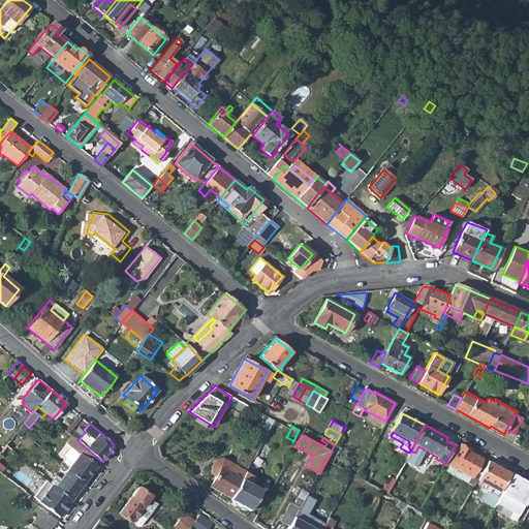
[(63,460),(60,464),(67,469),(85,483),(101,461),(82,444),(78,440),(72,436),(66,443),(71,447),(69,448),(71,450),(67,457),(72,462),(70,465),(63,460)]
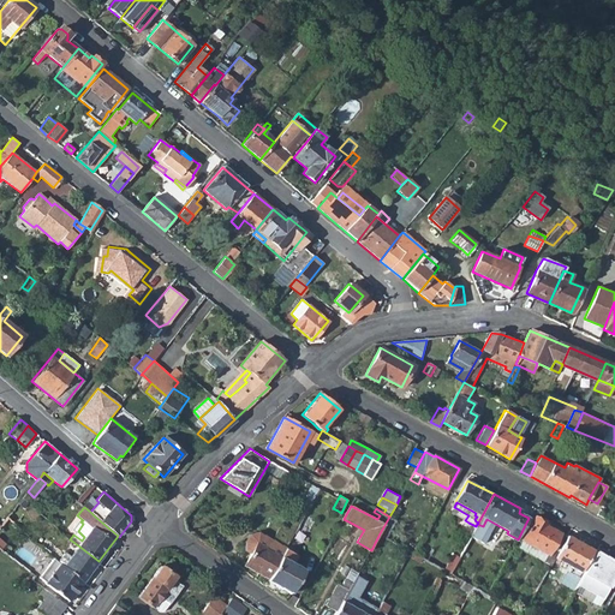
[(389,517),(380,533),(387,538),(396,519),(389,517)]
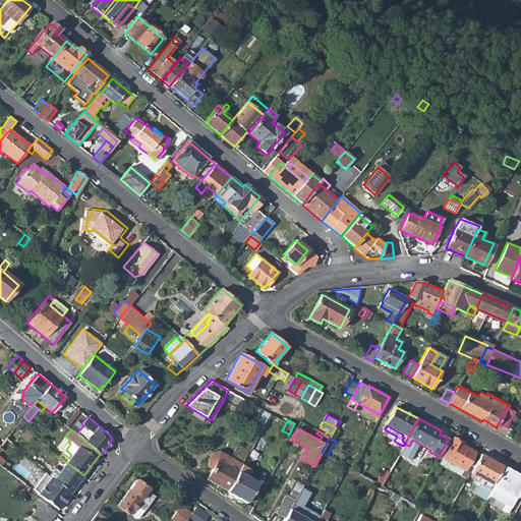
[(453,439),(442,459),(445,461),(446,459),(464,469),(461,474),(467,478),(468,475),(480,454),(462,445),(463,444),(453,439)]
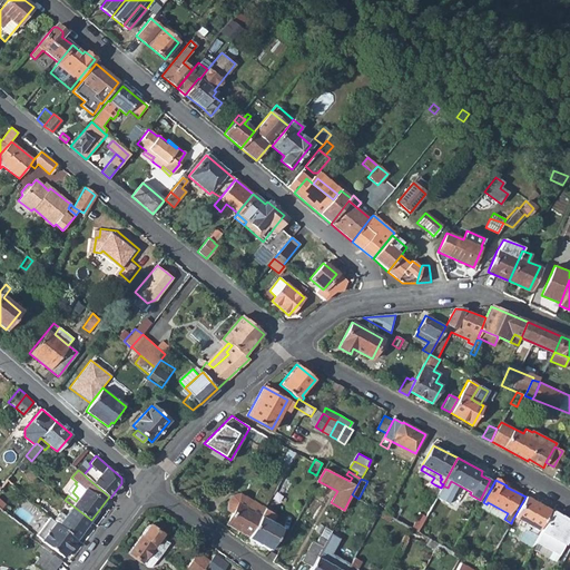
[(451,481),(448,488),(468,499),(470,494),(471,492),(451,481)]
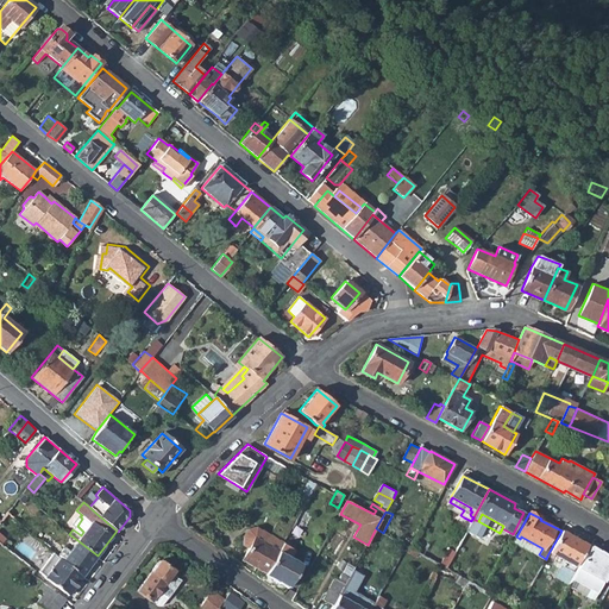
[(464,518),(459,527),(466,531),(471,521),(464,518)]
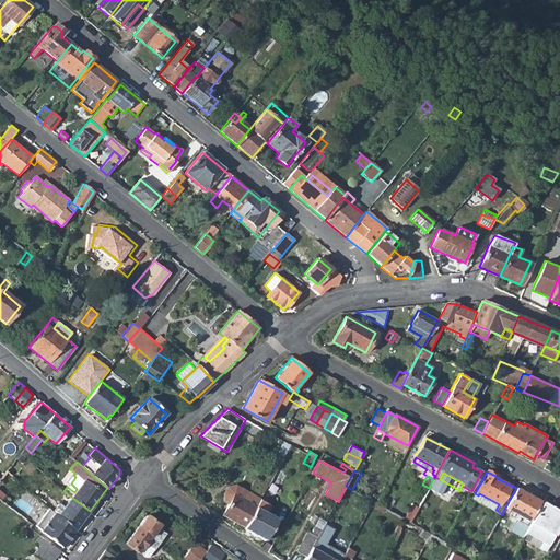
[(175,479),(172,483),(190,497),(193,492),(175,479)]
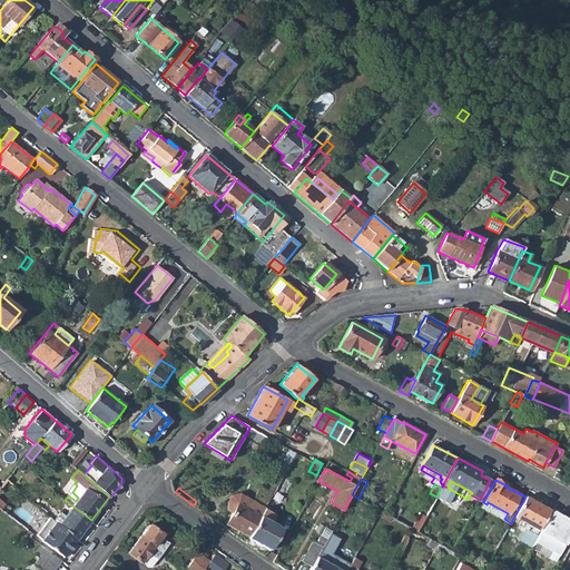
[(436,497),(432,504),(436,505),(438,501),(440,502),(445,491),(441,488),(436,497)]
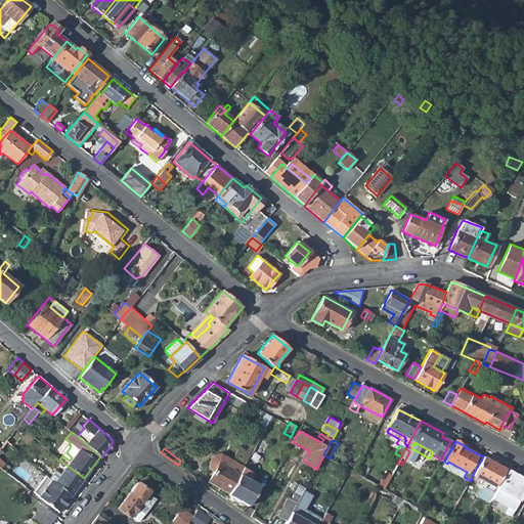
[(483,456),(471,478),(476,481),(478,477),(495,486),(506,468),(483,455),(483,456)]
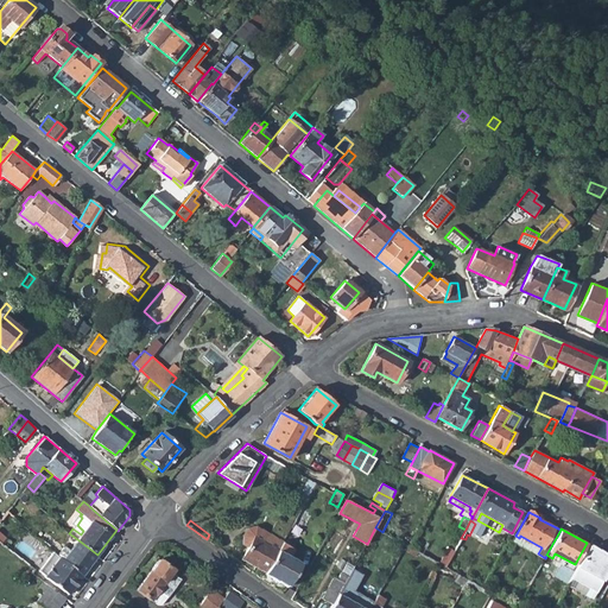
[(260,530),(255,538),(278,551),(282,544),(274,540),(276,538),(260,530)]
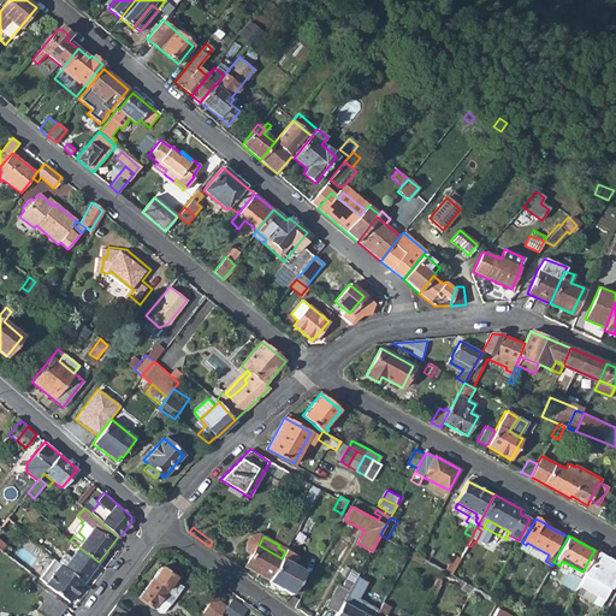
[(522,543),(520,548),(545,561),(549,555),(527,543),(526,545),(522,543)]
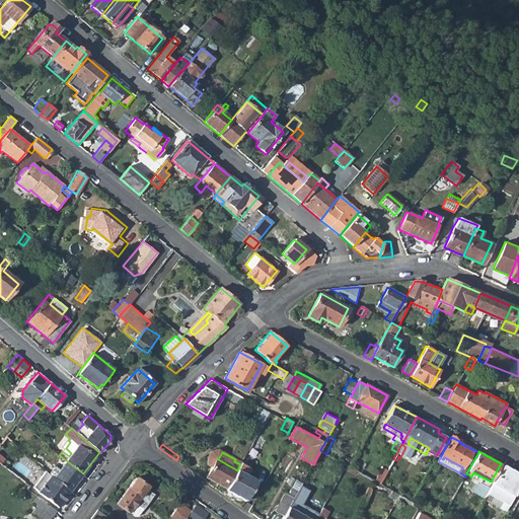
[(217,459),(207,476),(227,489),(237,470),(218,459),(217,459)]
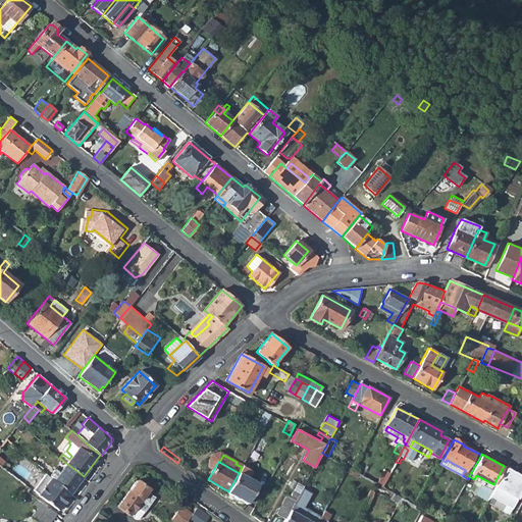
[(54,469),(49,476),(70,493),(84,476),(66,463),(59,472),(54,469)]
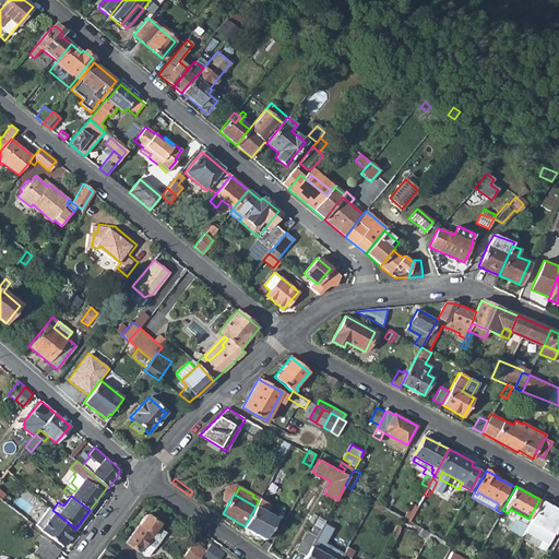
[(467,496),(463,503),(471,507),(474,500),(467,496)]
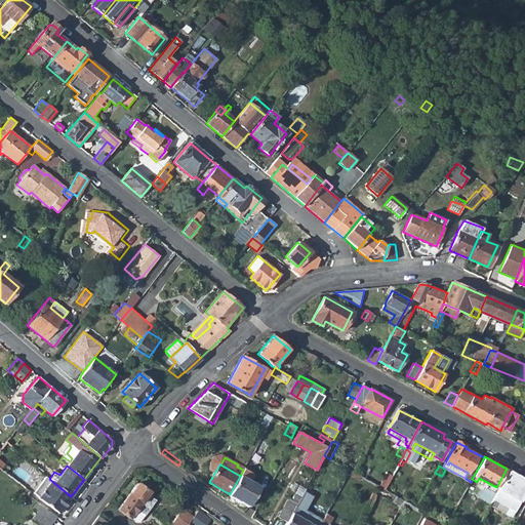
[(254,474),(244,468),(243,470),(240,476),(230,494),(229,495),(249,507),(259,487),(247,480),(249,478),(251,479),(254,474)]
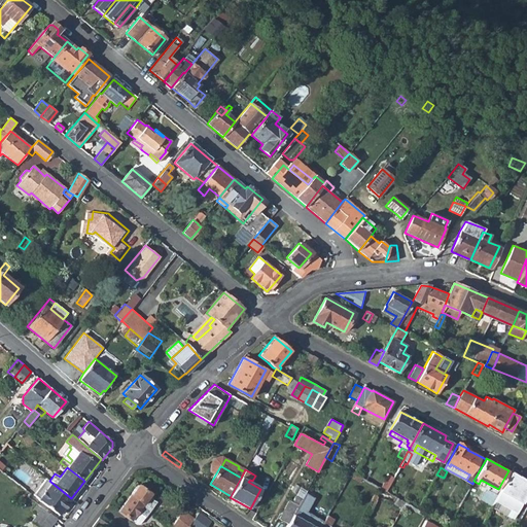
[(388,469),(379,487),(386,491),(395,472),(388,469)]
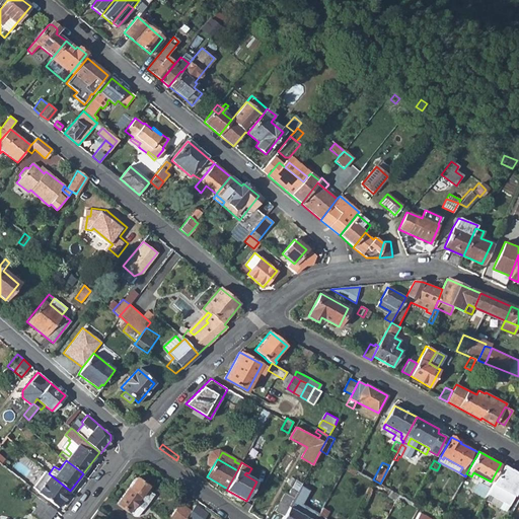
[(347,465),(345,468),(356,474),(358,471),(350,466),(347,465)]
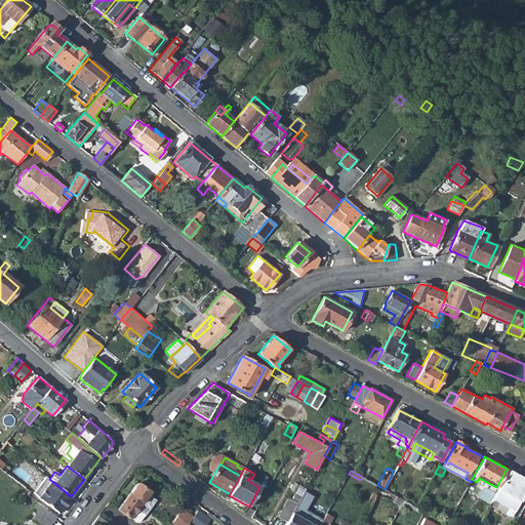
[(524,479),(509,471),(493,500),(515,512),(524,492),(524,479)]
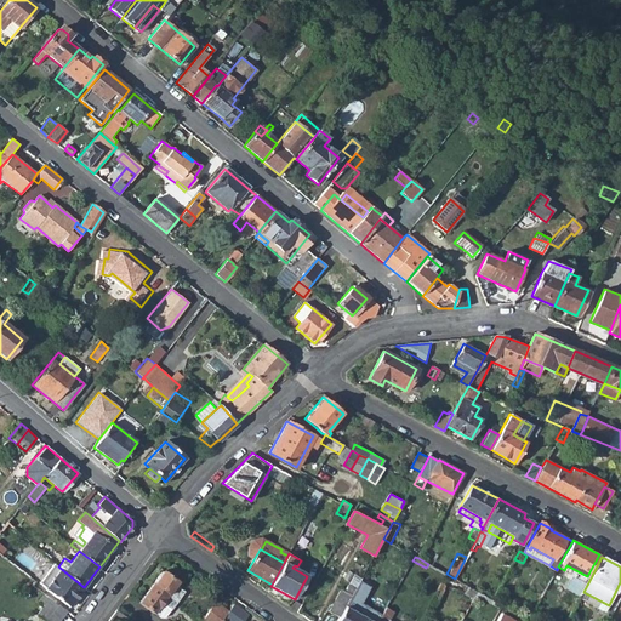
[(58,567),(53,564),(40,582),(46,588),(69,607),(84,587),(58,567)]
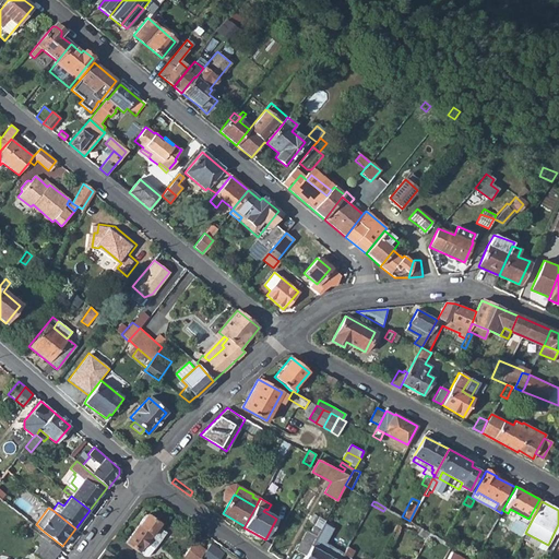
[(146,514),(126,543),(140,552),(142,549),(150,555),(166,533),(157,527),(159,524),(146,514)]
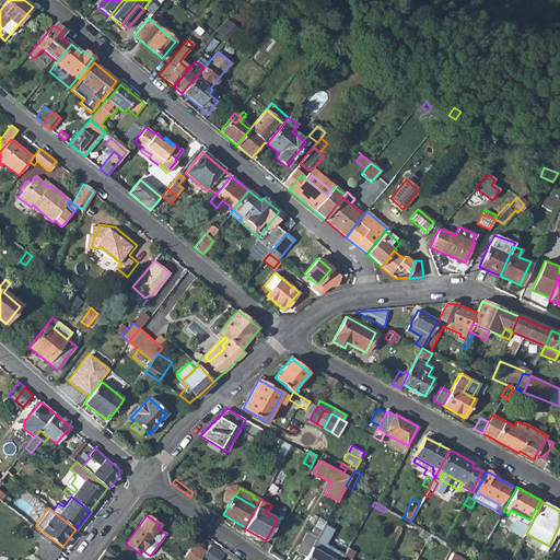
[(306,556),(304,559),(341,559),(343,557),(322,545),(323,541),(326,543),(334,529),(325,524),(321,531),(306,556)]
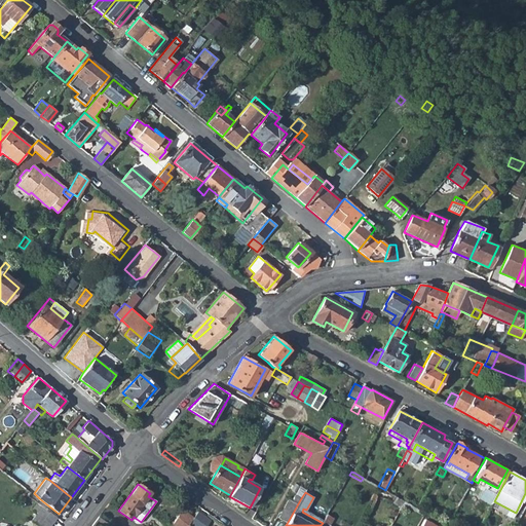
[(279,517),(288,522),(301,498),(295,495),(292,501),(289,499),(279,517)]
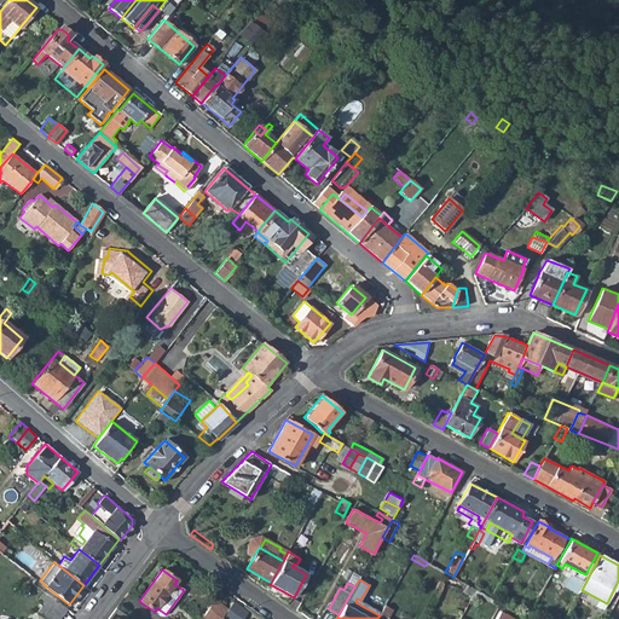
[(476,590),(473,596),(481,600),(482,597),(484,594),(476,590)]
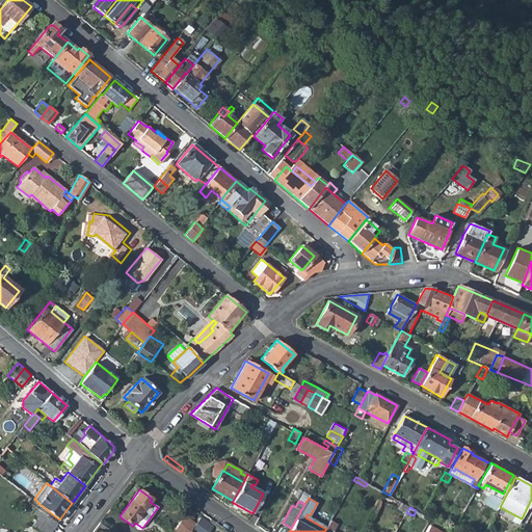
[(500,507),(497,511),(520,523),(522,519),(500,507)]
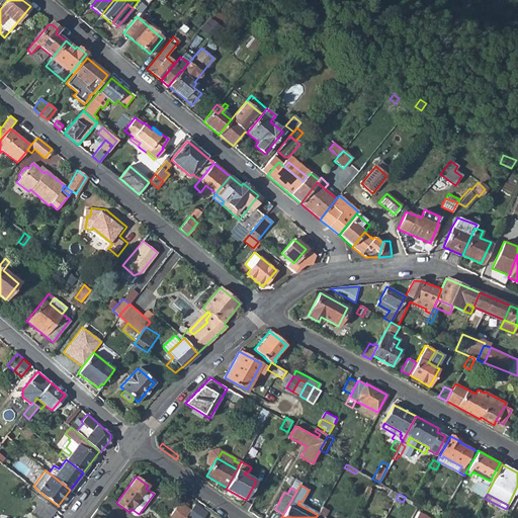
[(405,497),(404,500),(418,507),(419,505),(405,497)]
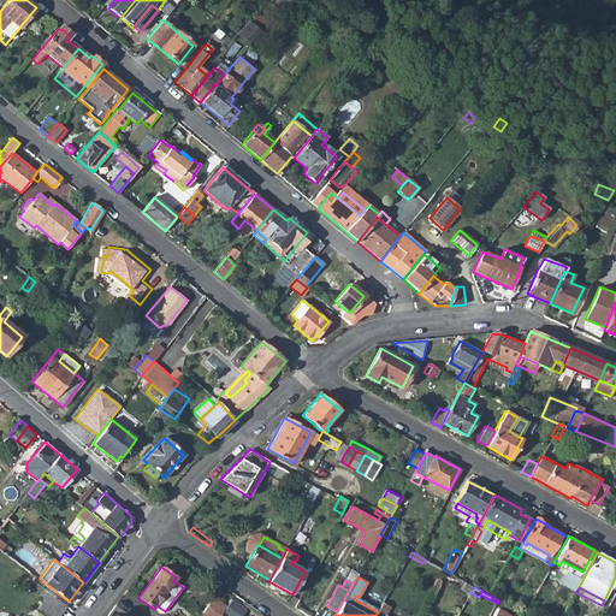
[(49,593),(46,599),(39,609),(48,615),(58,615),(65,605),(49,593)]
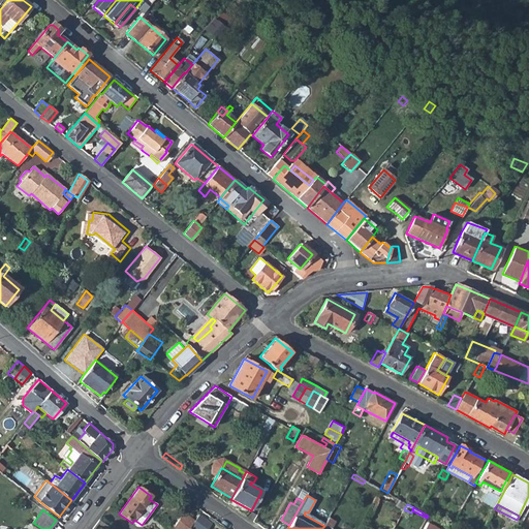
[(184,514),(175,527),(176,528),(190,528),(194,521),(184,514)]
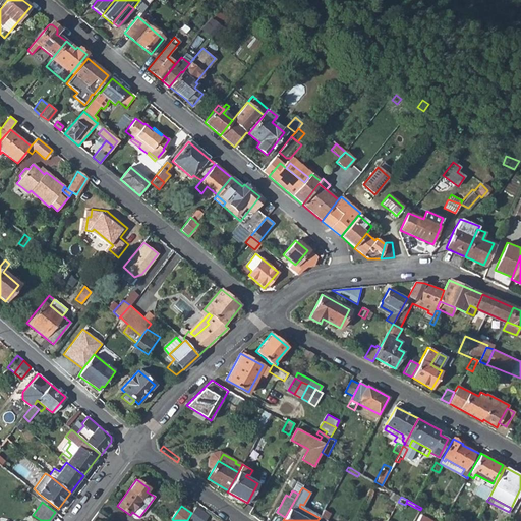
[(191,513),(187,520),(204,520),(208,515),(195,507),(191,513)]
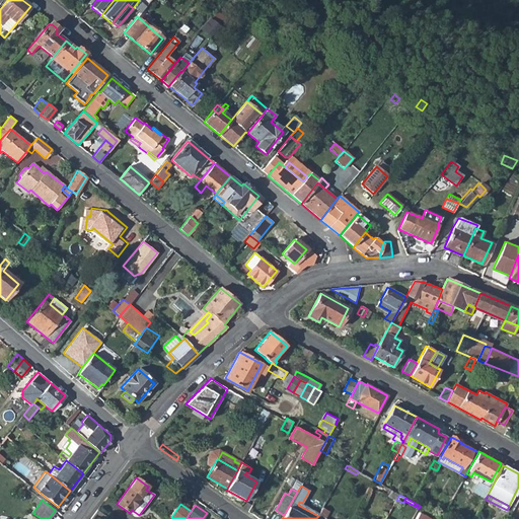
[(318,516),(316,518),(326,518),(325,518),(329,511),(322,508),(318,516)]
